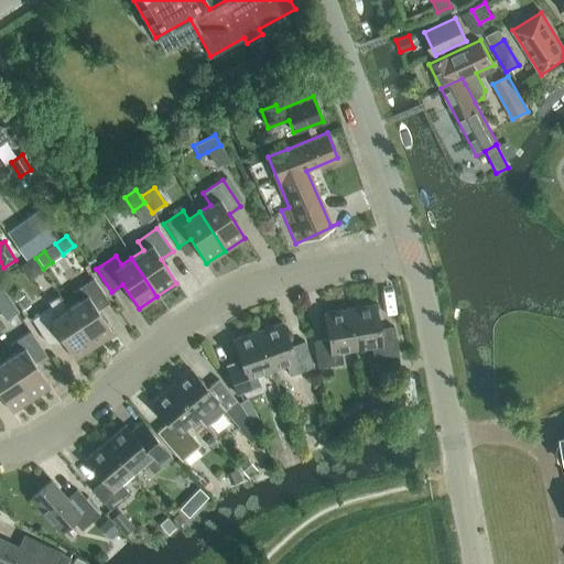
[(33,260),(22,268),(29,279),(40,271),(33,260)]
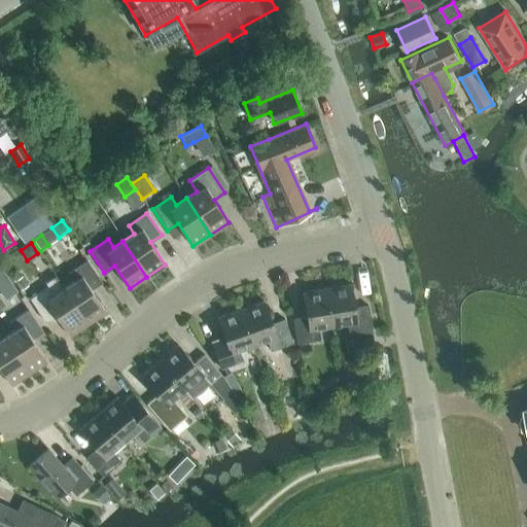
[(86,324),(105,312),(91,289),(101,282),(86,260),(68,273),(73,281),(64,287),(63,287),(86,324)]
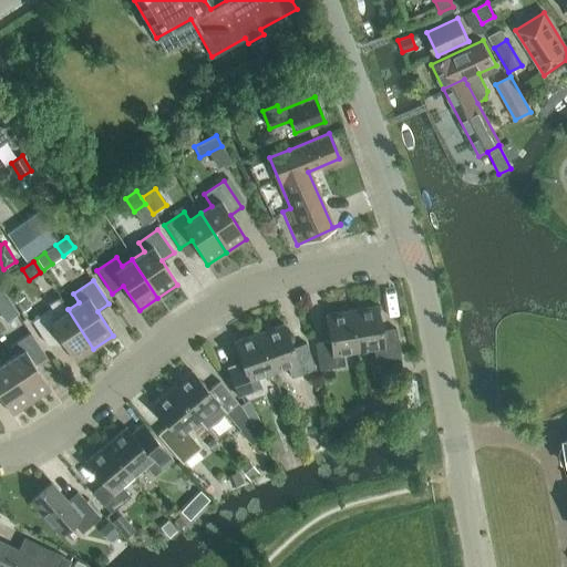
[(52,308),(51,308),(31,321),(48,344),(59,337),(74,361),(93,349),(68,309),(69,309),(60,296),(49,303),(52,308)]
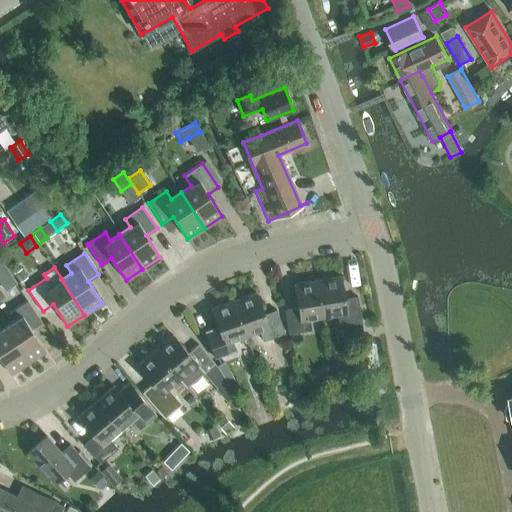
[(20,269),(13,274),(19,282),(26,278),(20,269)]
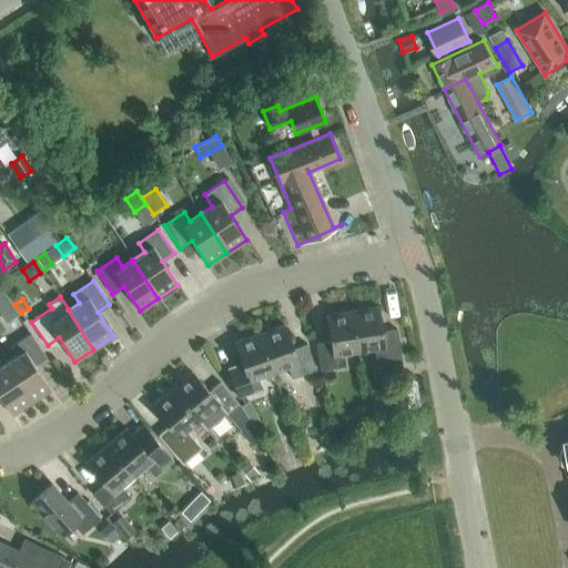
[(377,305),(351,310),(358,352),(374,348),(376,362),(402,357),(396,328),(382,332),(377,305)]
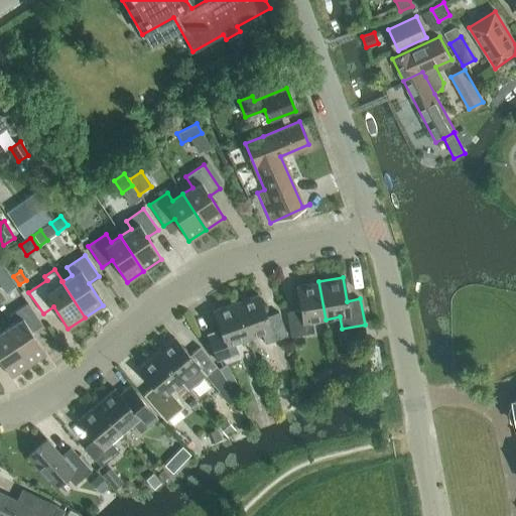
[(326,319),(318,281),(295,285),(299,309),(286,311),(290,336),(313,332),(311,321),(326,319)]
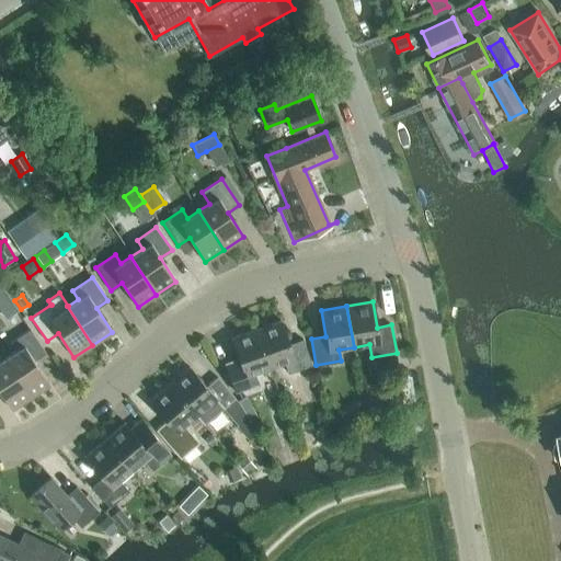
[(279,320),(255,329),(270,368),(284,363),(287,374),(311,365),(302,340),(288,344),(279,320)]
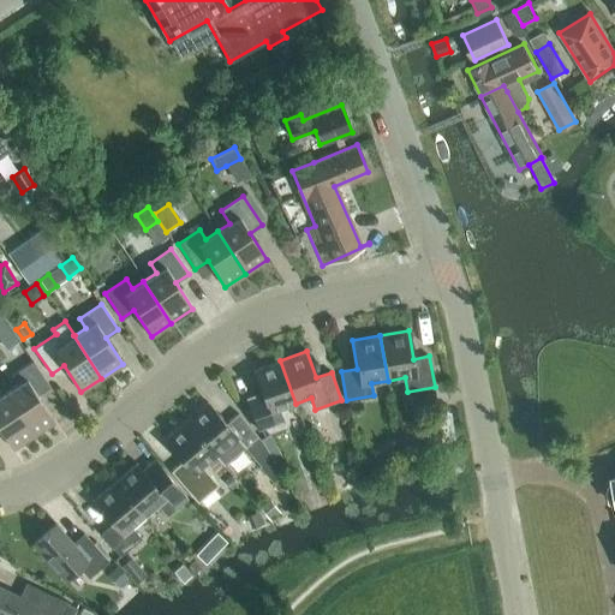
[(279,410),(296,404),(280,360),(254,370),(263,396),(248,402),(257,430),(284,421),(279,410)]
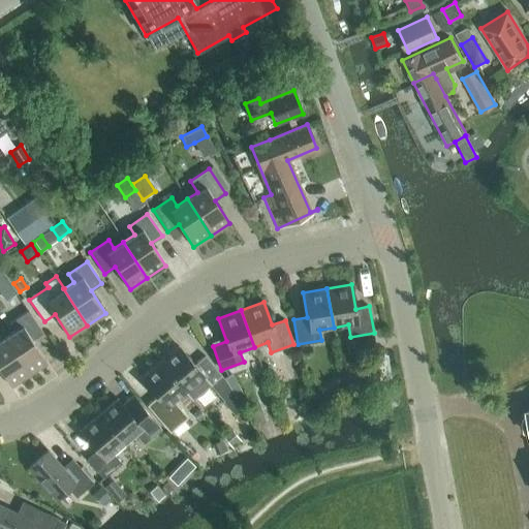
[(14,331),(4,338),(28,375),(47,363),(32,340),(42,333),(28,311),(9,323),(14,331)]
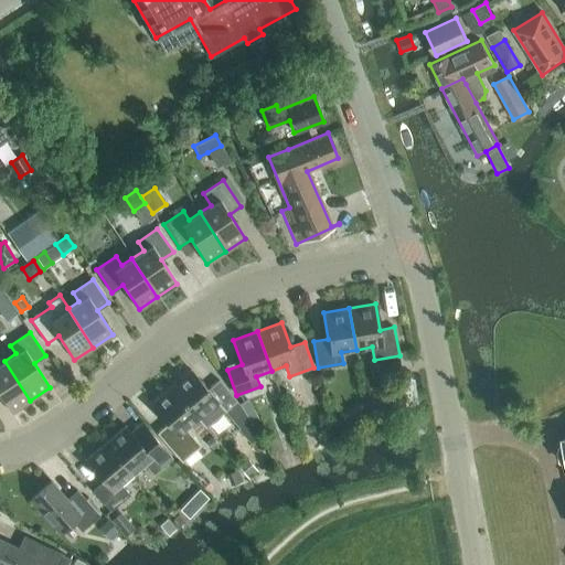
[(0,395),(11,413),(30,401),(4,361),(0,363),(0,395)]
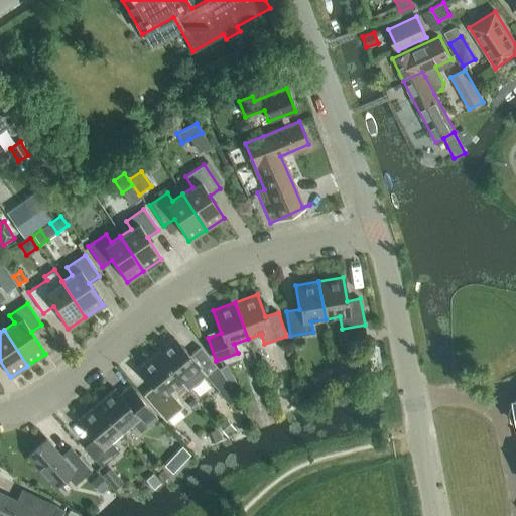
[(365,330),(349,333),(350,342),(366,339),(365,330)]
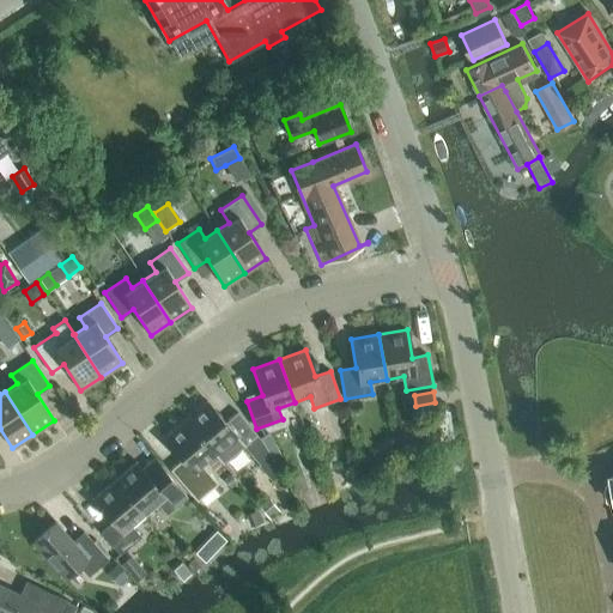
[(206,400),(184,419),(214,454),(222,463),(235,453),(243,445),(256,435),(237,412),(225,423),(206,400)]
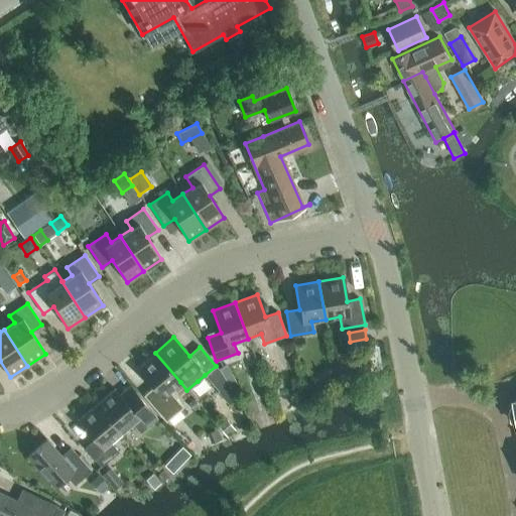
[(371,344),(373,364),(384,362),(382,343),(371,344)]
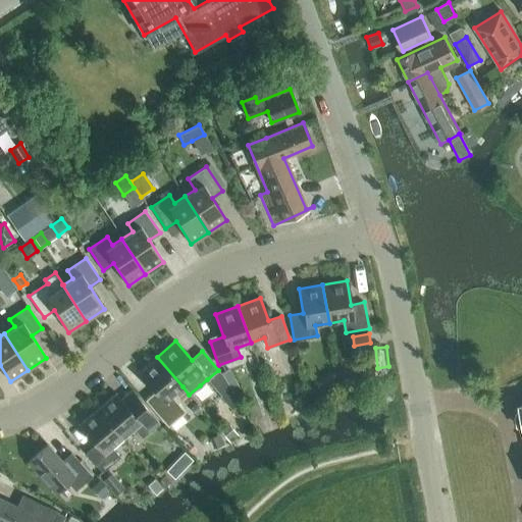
[(185,412),(178,404),(171,396),(183,386),(157,357),(139,372),(155,390),(145,400),(160,419),(167,427),(185,412)]
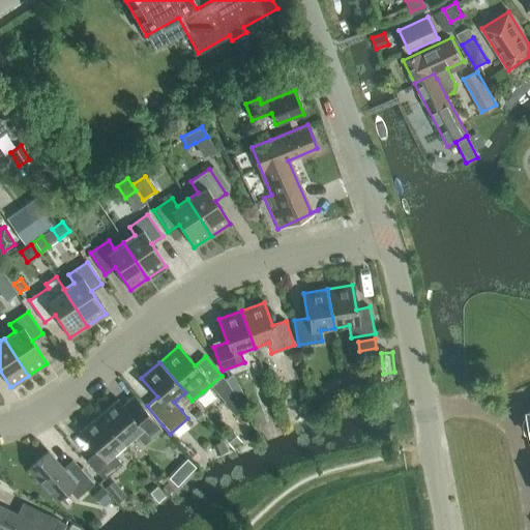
[(222,376),(210,385),(224,402),(233,393),(226,381),(222,376)]
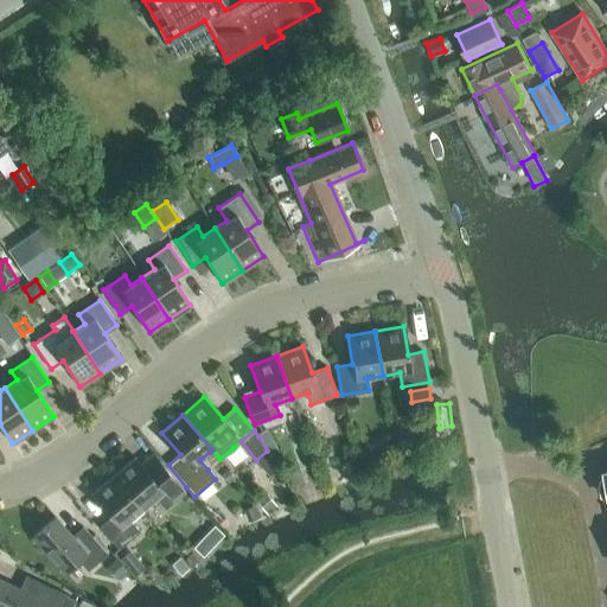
[(134,457),(113,475),(142,510),(154,499),(163,508),(183,490),(151,453),(139,464),(134,457)]
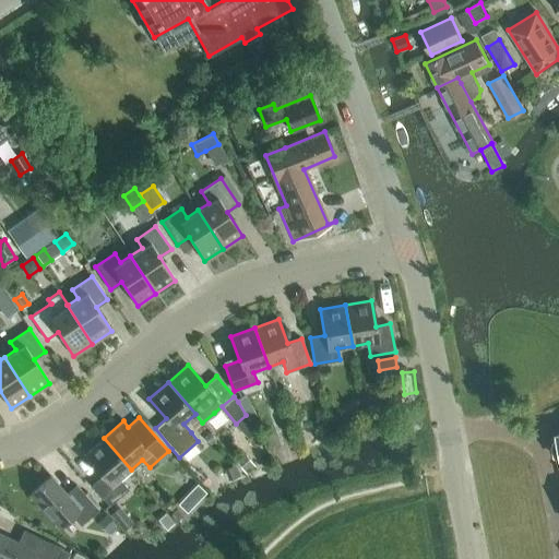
[(119,479),(131,470),(104,438),(84,454),(100,474),(90,484),(107,503),(126,488),(119,479)]
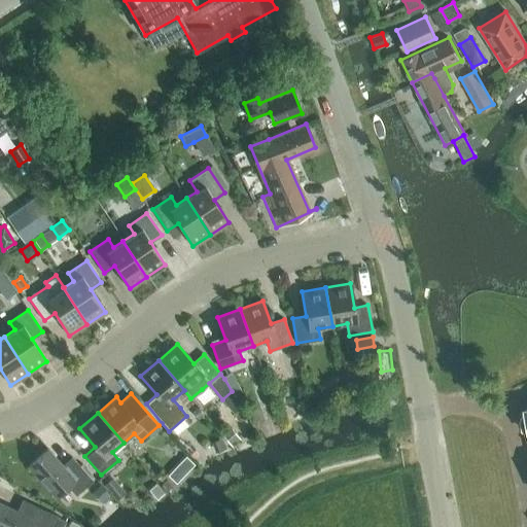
[(240,438),(230,428),(222,435),(232,446),(240,438)]
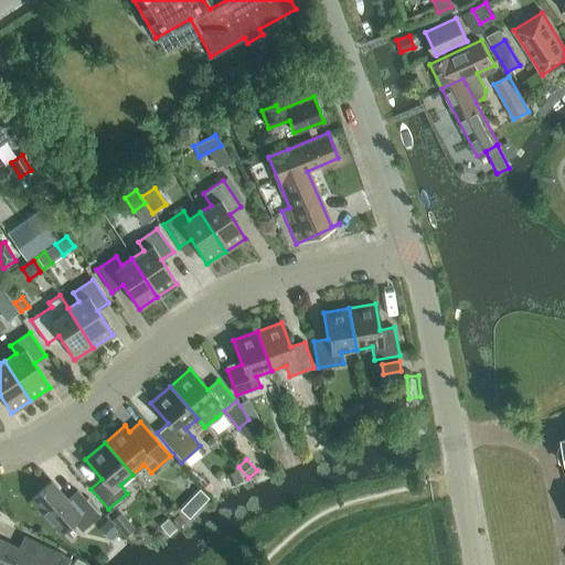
[(238,470),(230,473),(234,483),(243,480),(238,470)]
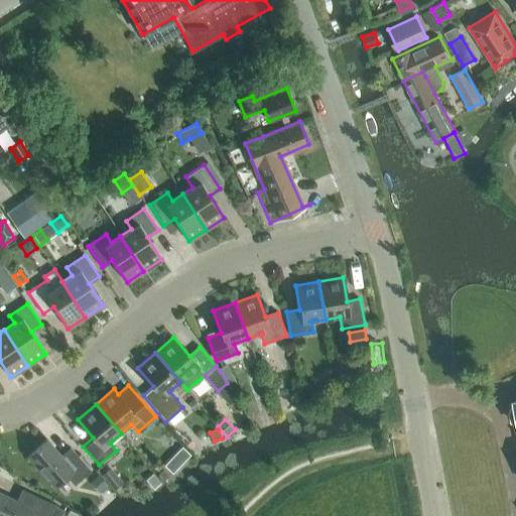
[(74,485),(90,471),(70,447),(60,456),(46,440),(27,458),(54,487),(67,477),(74,485)]
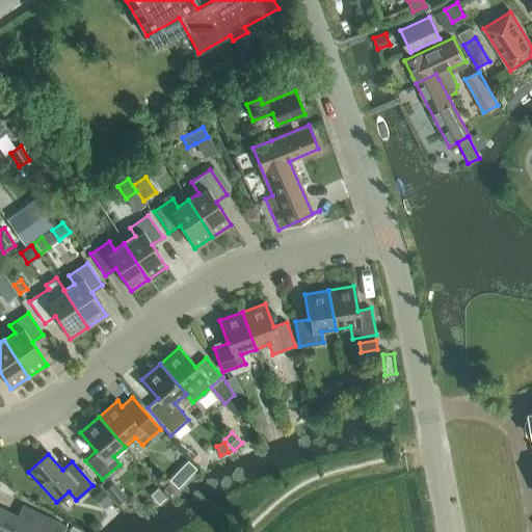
[(187,460),(180,467),(188,475),(194,468),(187,460)]
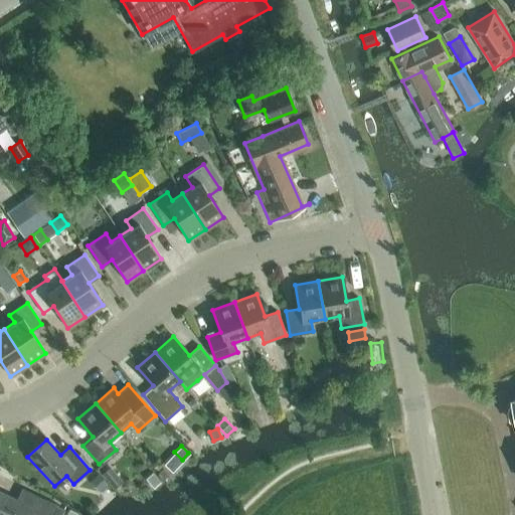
[(97,474),(89,481),(99,491),(106,484),(97,474)]
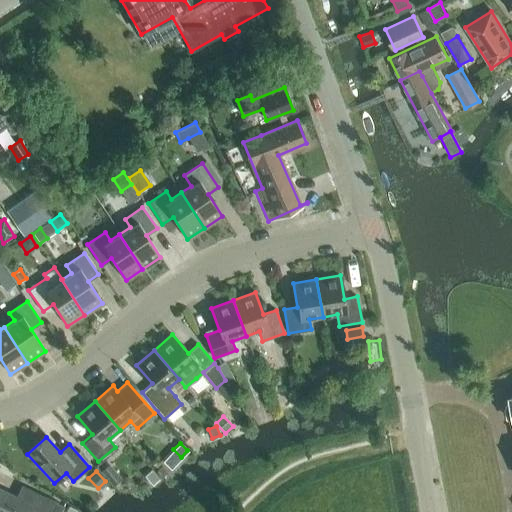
[(0,489),(0,511),(60,511),(63,506),(55,502),(55,501),(26,488),(20,499),(0,489)]
